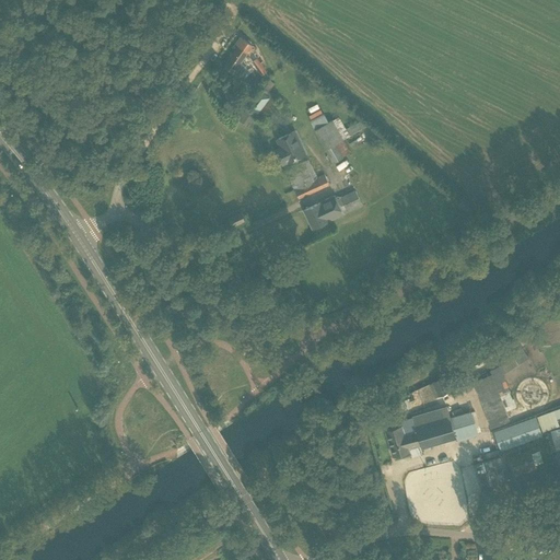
[(253,46),(249,44),(241,38),(236,44),(238,46),(226,65),(223,70),(232,76),(234,71),(241,76),(246,68),(240,63),(251,49),(254,51),(257,48),(253,46)]
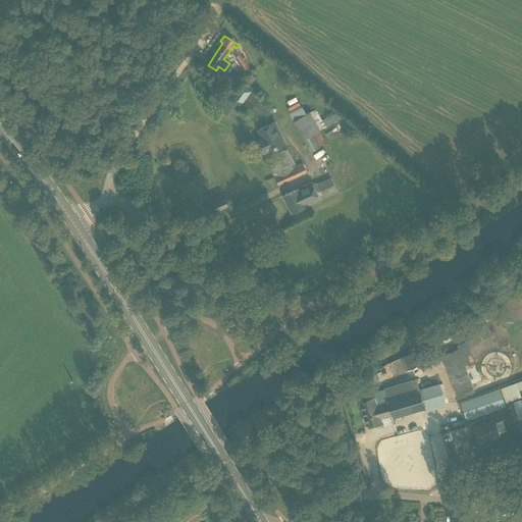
[(240,55),(235,58),(244,70),(249,67),(240,55)]
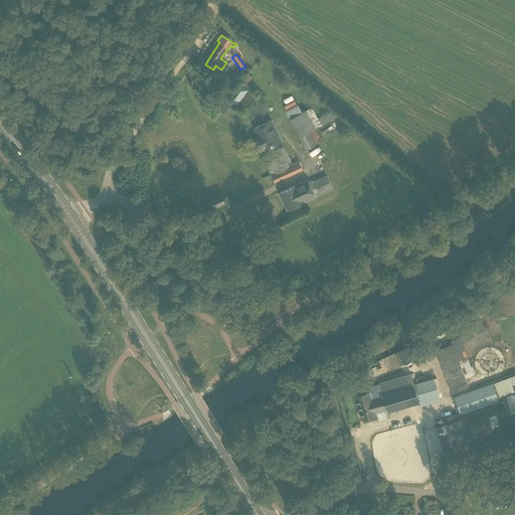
[(237,105),(247,90),(238,83),(227,98),(237,105)]
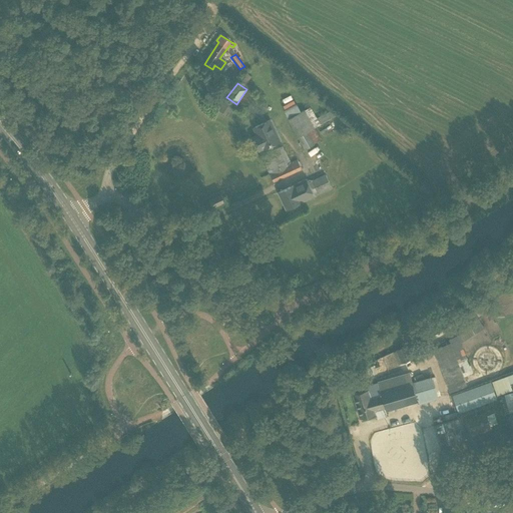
[(227,98),(219,108),(228,114),(235,105),(227,98)]
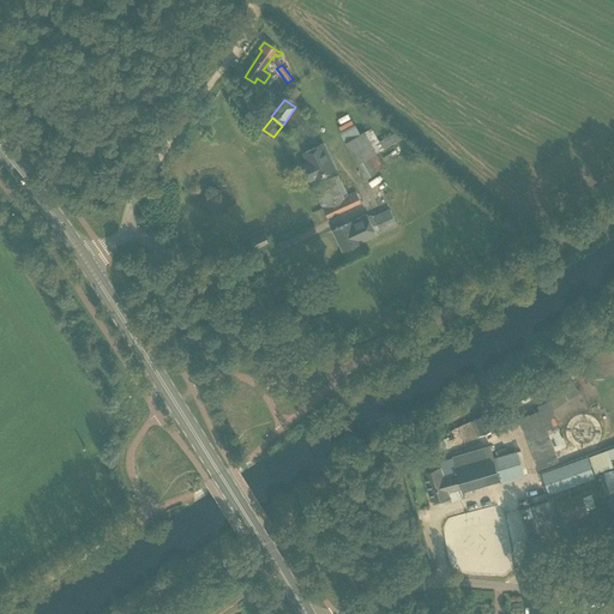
[(356,126),(341,134),(366,180),(377,174),(375,172),(384,167),(377,152),(404,138),(397,132),(379,142),(372,128),(365,132),(360,134),(356,126)]
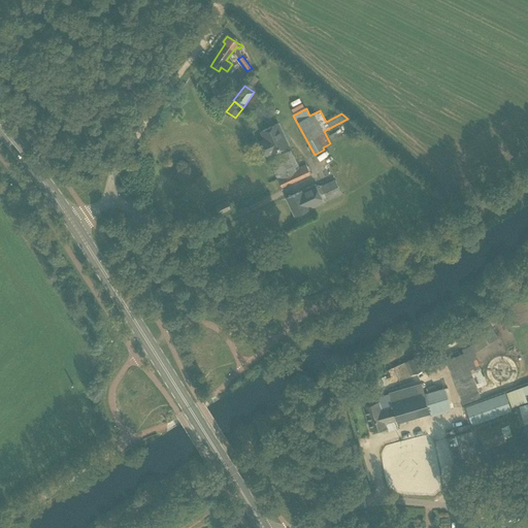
[(271,155),(289,145),(278,124),(261,132),(264,139),(260,141),(266,156),(271,154),(271,155)]
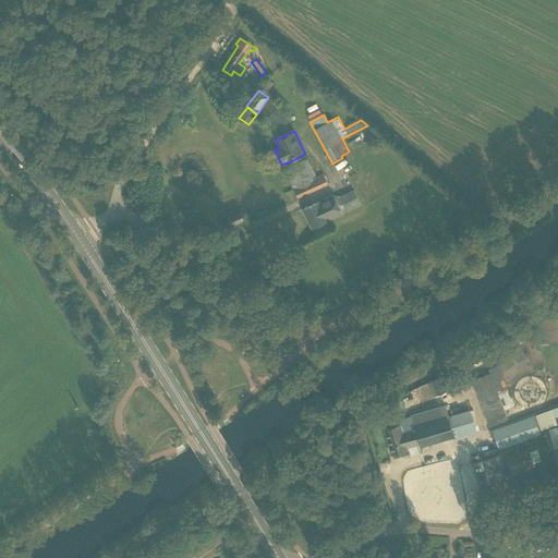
[(316,177),(307,159),(284,170),(298,198),(328,184),(324,173),(316,177)]
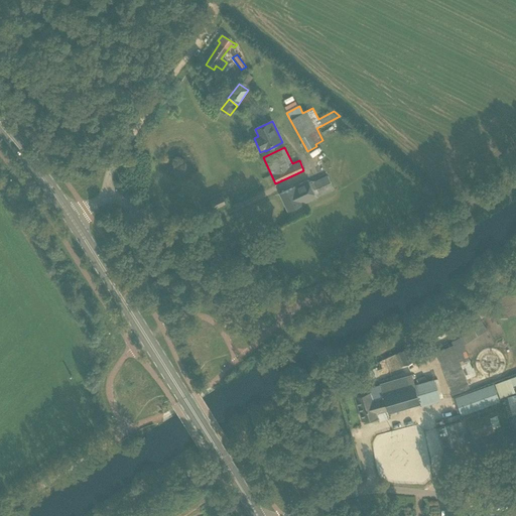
[(334,189),(328,175),(310,183),(308,180),(280,194),(288,211),(334,189)]
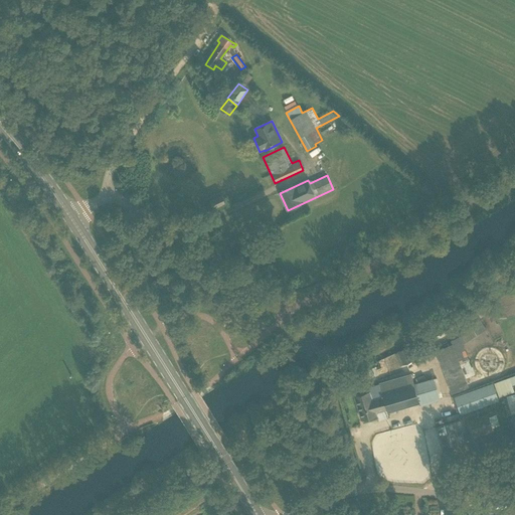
[(213,208),(225,203),(222,196),(210,201),(213,208)]
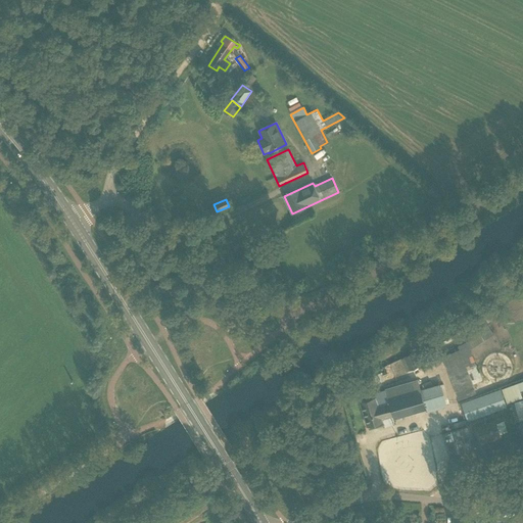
[(459,349),(441,357),(459,399),(476,392),(473,384),(480,381),(469,350),(472,348),(468,342),(458,346),(459,349)]
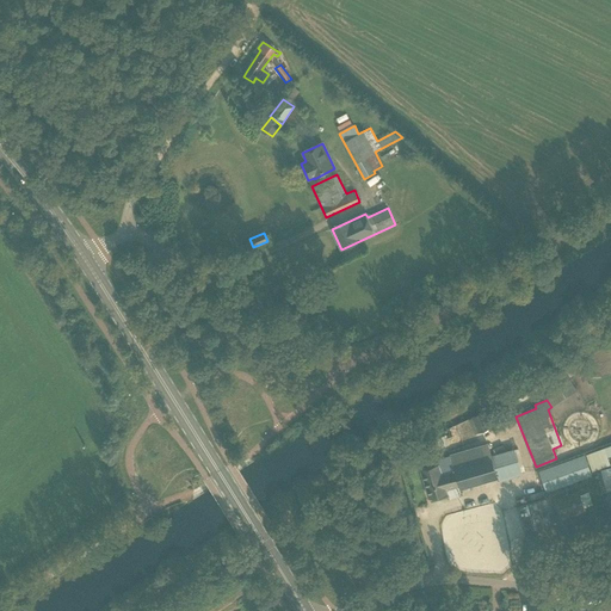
[(471,417),(473,418),(480,433),(489,427),(482,412),(471,417)]
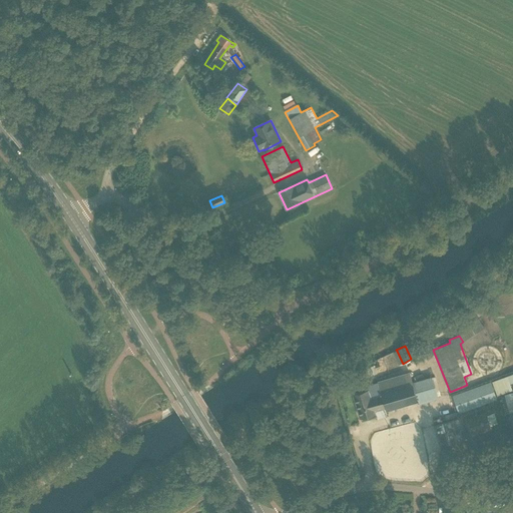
[(381,395),(385,408),(386,411),(418,402),(437,396),(432,378),(412,383),(410,373),(378,383),(381,395)]
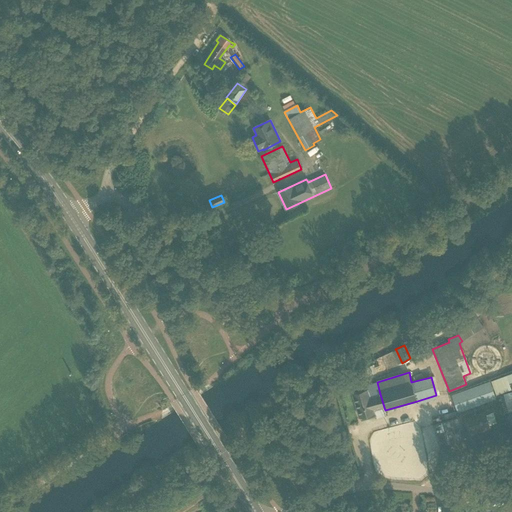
[(511,373),(491,381),(496,395),(511,388),(511,373)]
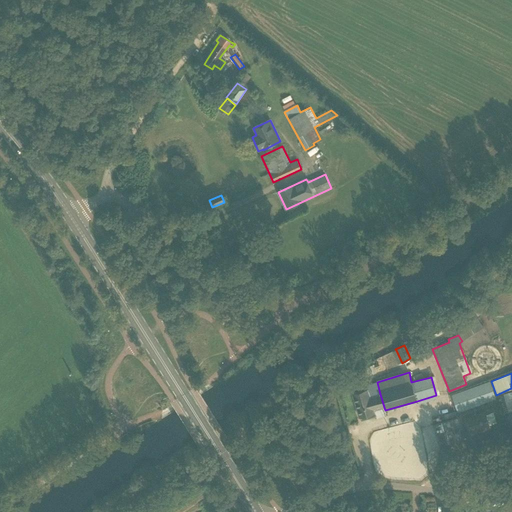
[(458,412),(496,399),(490,381),(451,395),(458,412)]
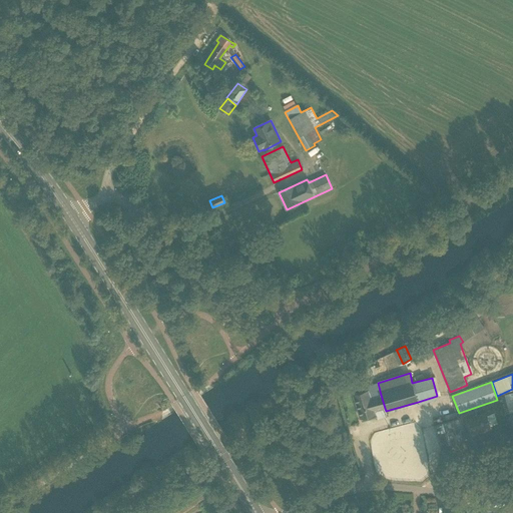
[(371,398),(368,390),(353,395),(360,419),(375,415),(375,412),(385,408),(381,395),(371,398)]
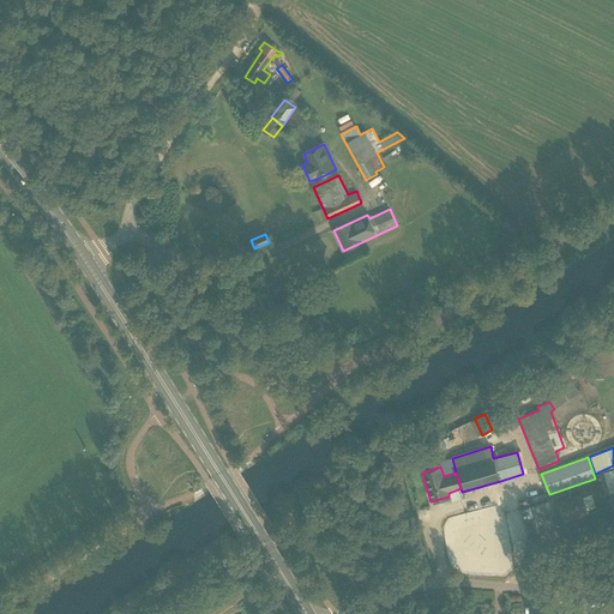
[(613,493),(613,469),(603,473),(609,494),(613,493)]
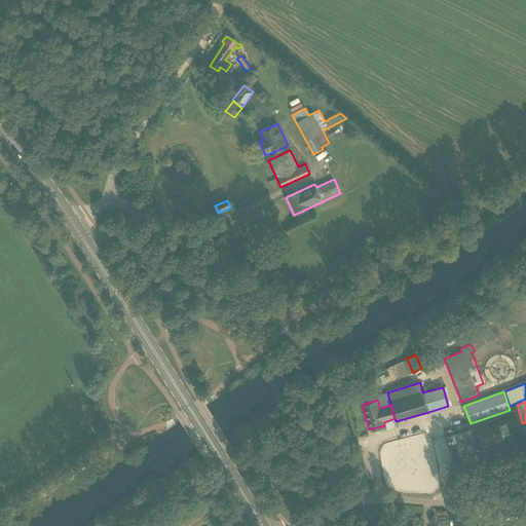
[(477,430),(482,446),(503,439),(497,423),(477,430)]
